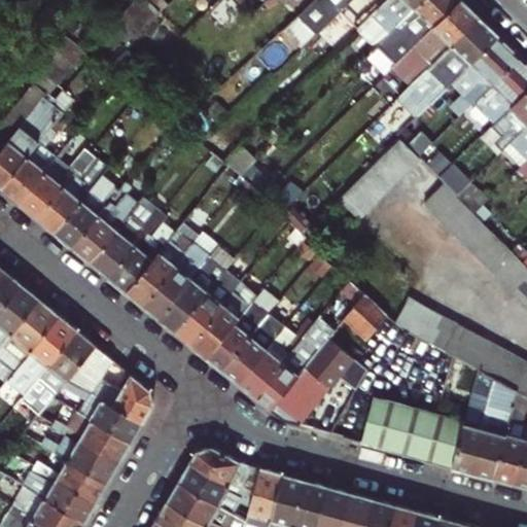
[(148,0),(139,0),(126,12),(143,30),(161,13),(148,0)]
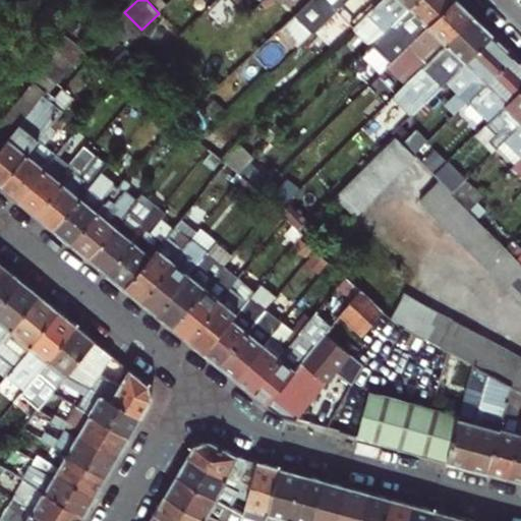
[(347,0),(311,0),(290,22),(307,40),(314,33),(347,0)]
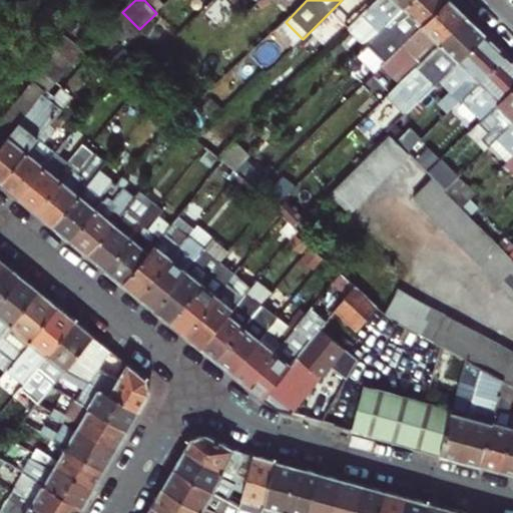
[(358,0),(368,9),(376,0),(358,0)]
